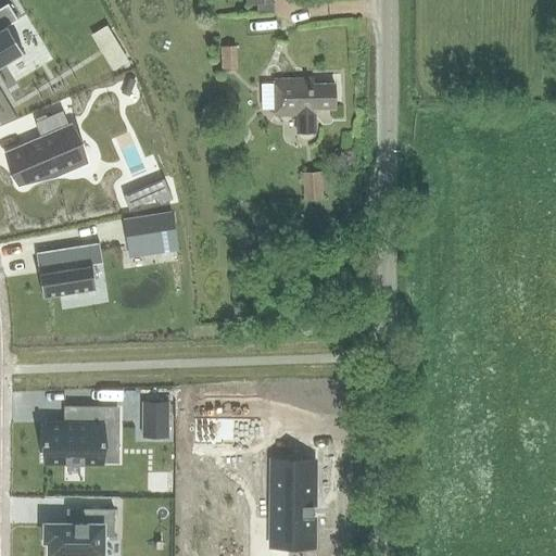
[(0,66),(23,53),(7,26),(17,21),(8,3),(0,8),(0,66)]
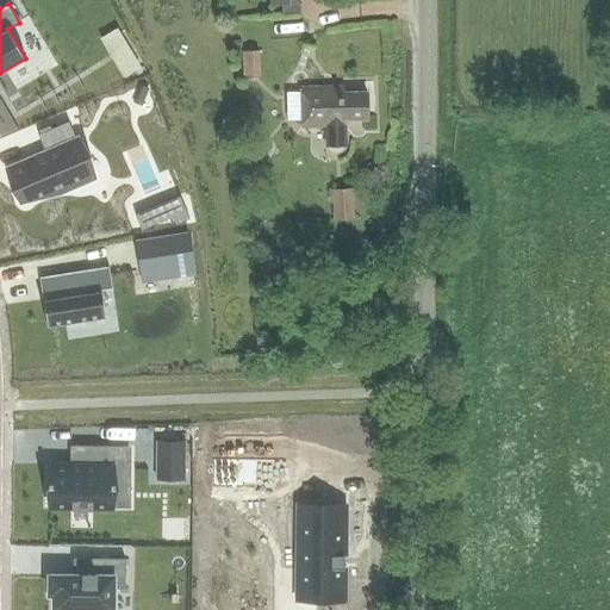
[(248,49),(248,74),(266,75),(266,49),(248,49)]
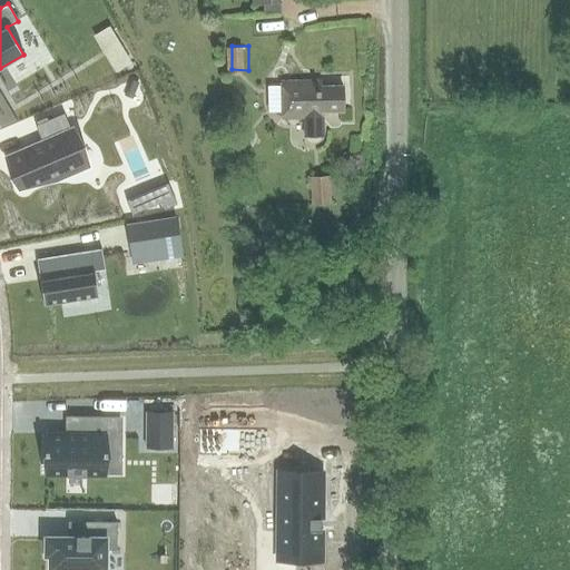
[(281,118),(304,118),(304,136),(322,136),(322,111),(343,111),(342,86),(320,87),(320,80),(279,81),(281,118)]
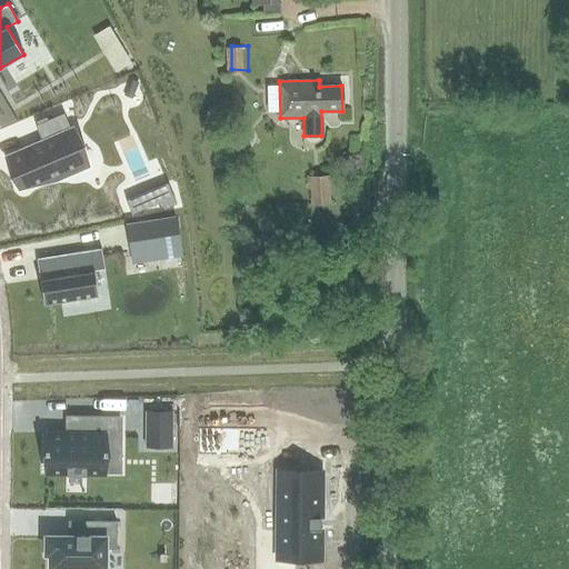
[(41,142),(7,157),(20,187),(28,186),(29,188),(41,182),(57,179),(81,168),(79,162),(67,133),(71,132),(63,113),(35,126),(41,142)]
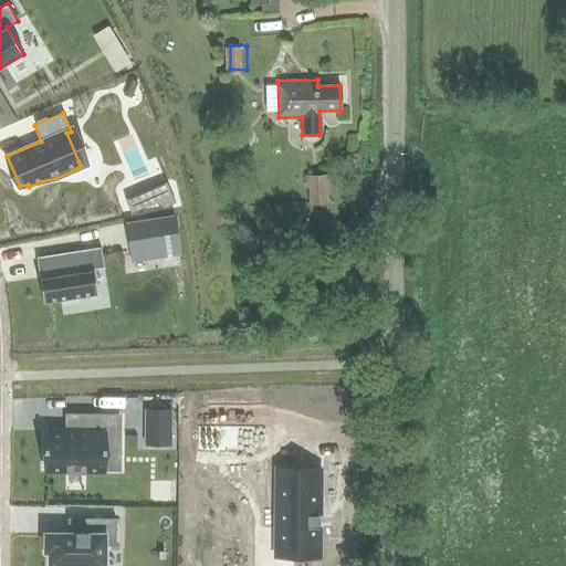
[(308,203),(328,202),(327,176),(307,177),(308,203)]
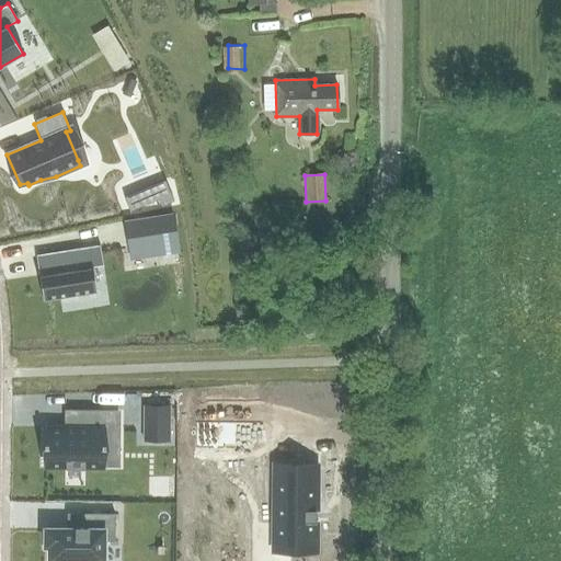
[(173,202),(164,181),(151,185),(160,206),(173,202)]
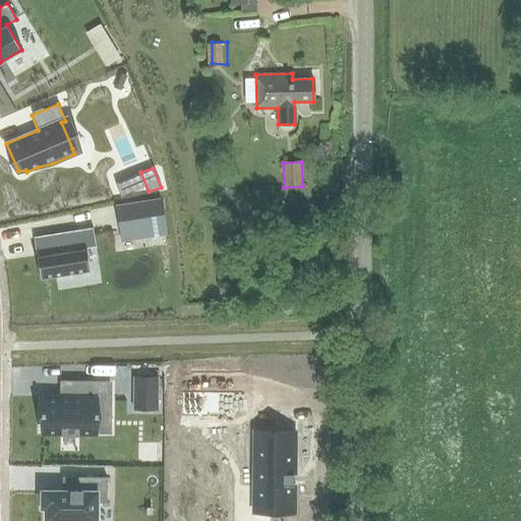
[(119,231),(143,227),(145,237),(166,234),(160,198),(115,207),(119,231)]
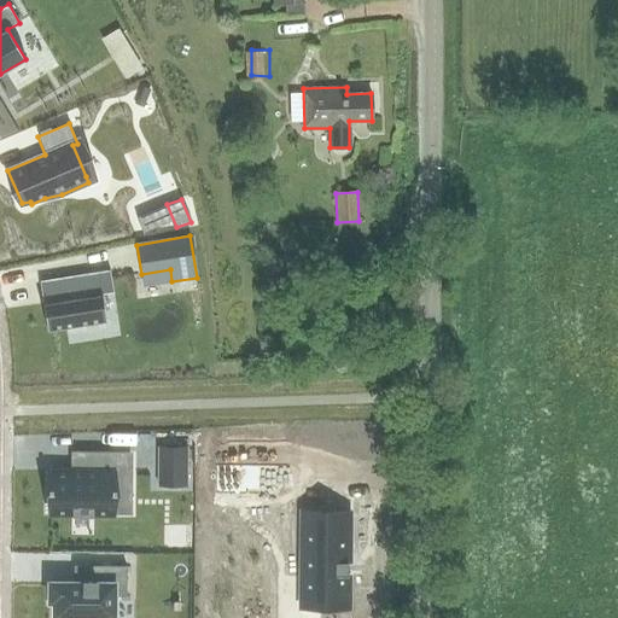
[(110,270),(39,281),(41,298),(47,297),(48,302),(42,303),(47,332),(106,322),(101,295),(112,292),(110,270)]
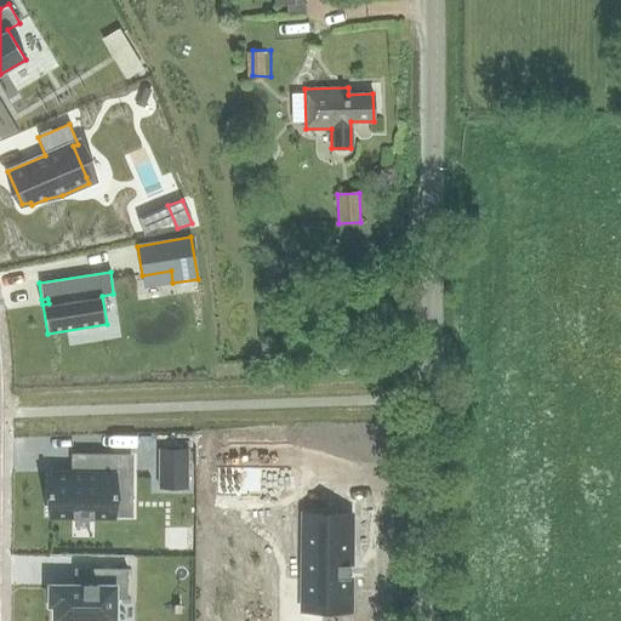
[(159,449),(159,488),(187,488),(187,450),(159,449)]
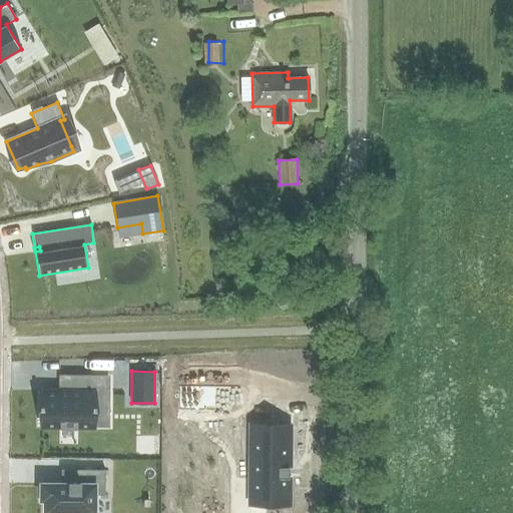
[(41,391),(41,427),(93,427),(93,394),(105,394),(105,376),(62,375),(62,391),(41,391)]
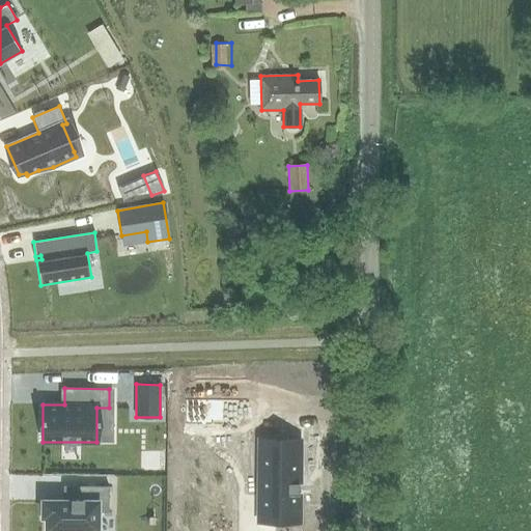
[(222,400),(185,400),(185,424),(221,425),(222,400)]
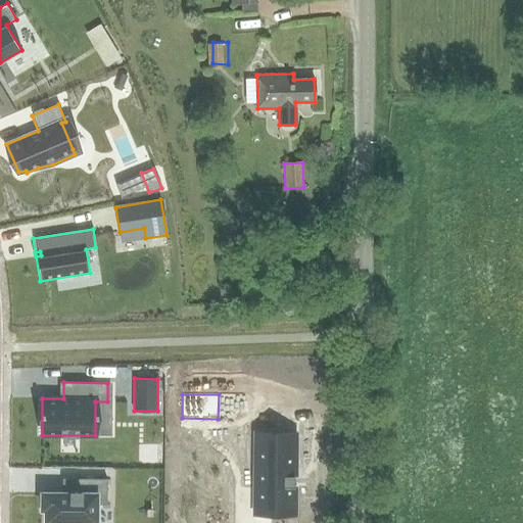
[(293,438),(255,438),(255,489),(259,489),(259,511),(293,511),(293,438)]
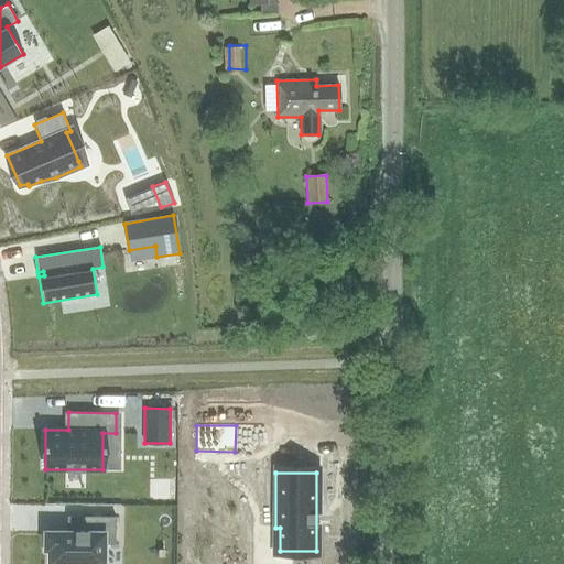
[(44,532),(44,550),(49,550),(49,563),(82,563),(80,563),(98,563),(104,563),(104,544),(115,544),(115,517),(80,517),(80,532),(44,532)]
